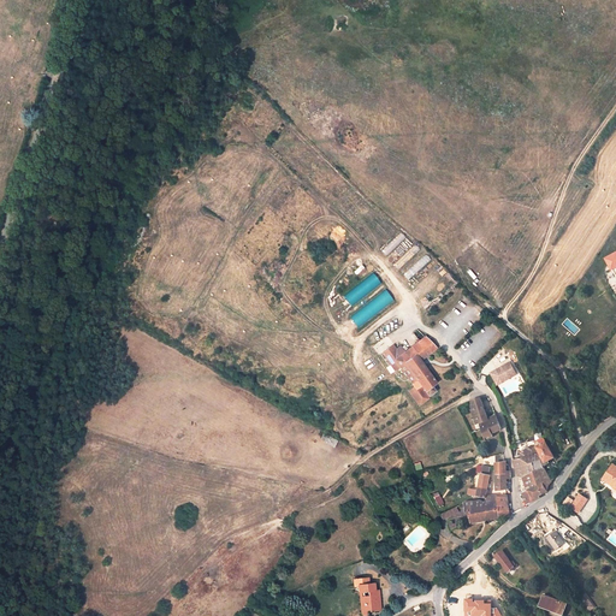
[(615,252),(605,258),(612,270),(614,268),(615,273),(615,252)]
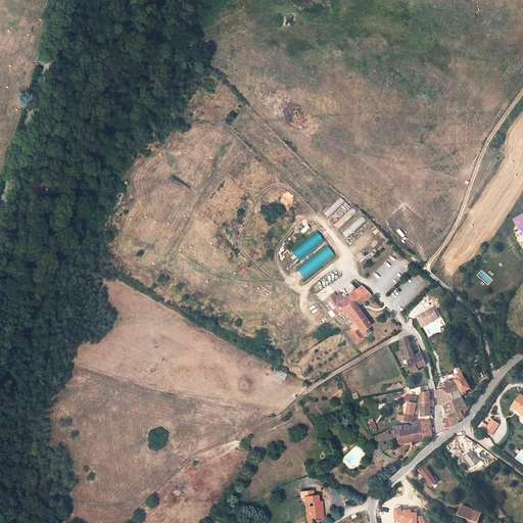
[(362,217),(341,232),(344,237),(366,222),(362,217)]
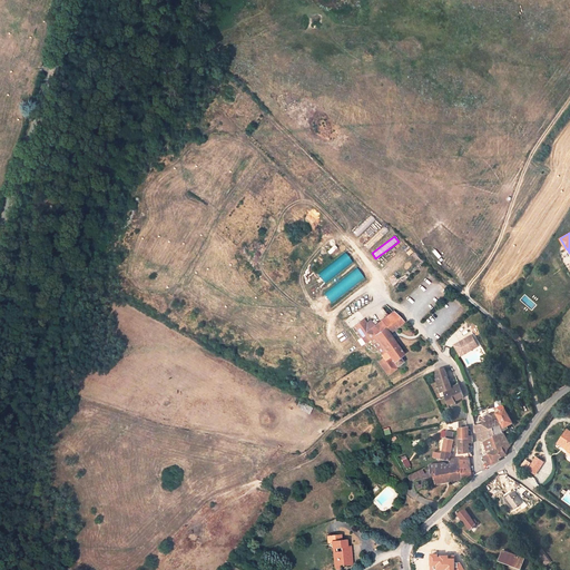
[(344,253),(317,274),(324,284),(352,263),(344,253)]
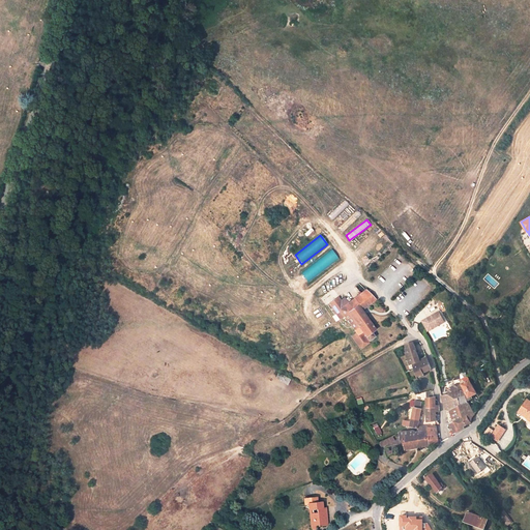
[(307,281),(339,260),(332,251),(301,270),(307,281)]
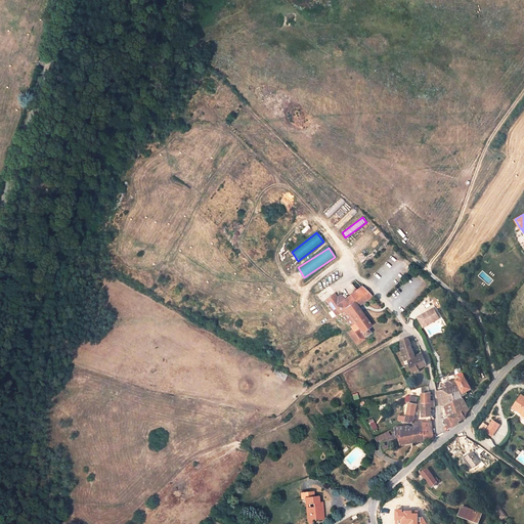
[(348,313),(356,307),(370,296),(361,287),(344,299),(340,302),(348,313)]
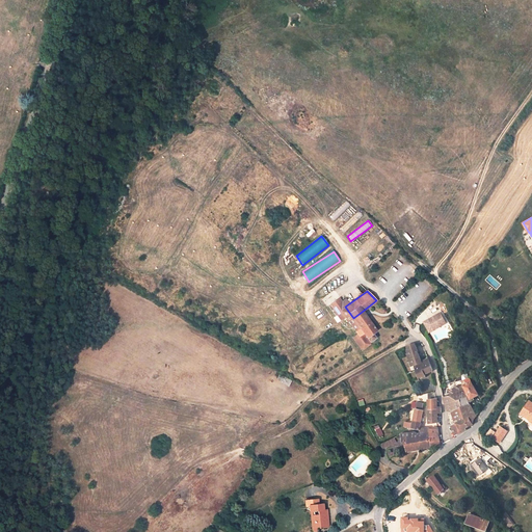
[(345,307),(349,303),(346,298),(339,303),(336,299),(329,304),(341,320),(345,317),(340,311),(345,307)]
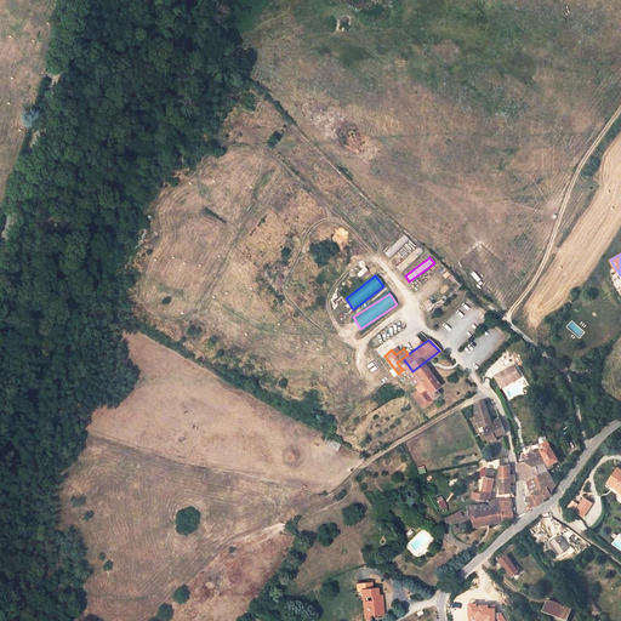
[(432,399),(438,396),(434,389),(439,387),(422,364),(412,371),(403,358),(397,363),(403,370),(412,383),(417,391),(411,394),(421,408),(423,408),(432,403),(432,399)]
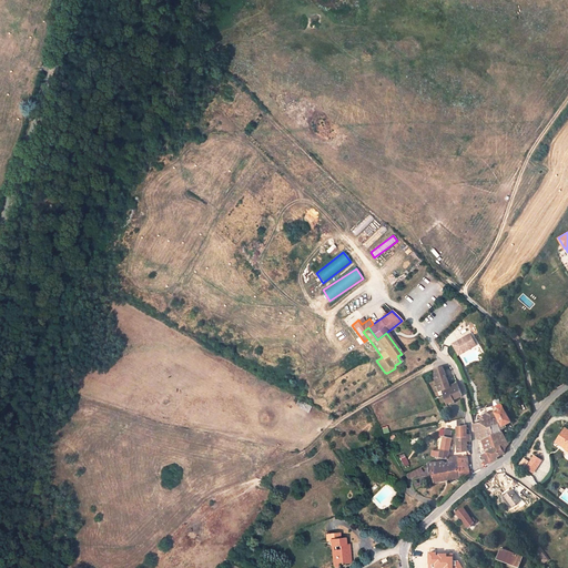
[(476,346),(470,335),(453,344),(458,355),(476,346)]
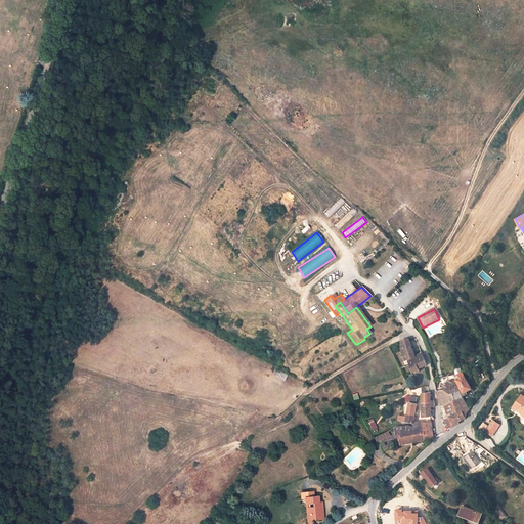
[(412,337),(401,341),(402,345),(400,346),(402,349),(403,348),(409,364),(424,358),(423,354),(416,356),(410,341),(413,340),(412,337)]
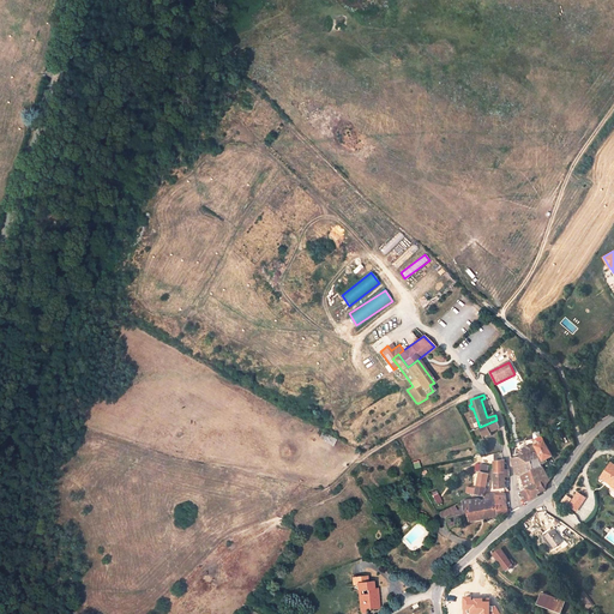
[(483,438),(492,434),(491,431),(500,427),(497,420),(480,427),(483,438)]
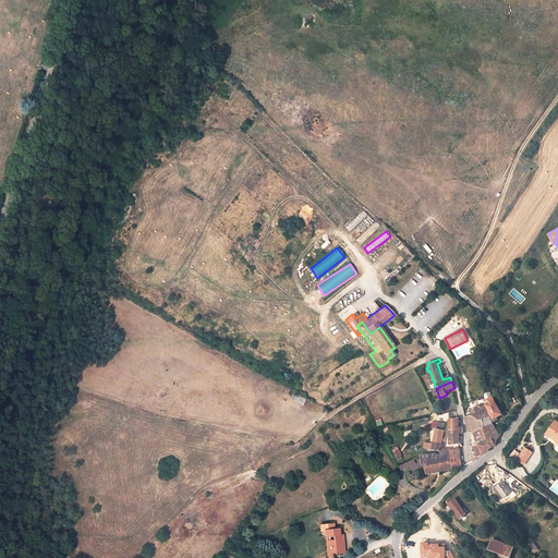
[(302,404),(305,399),(295,395),(293,401),(302,404)]
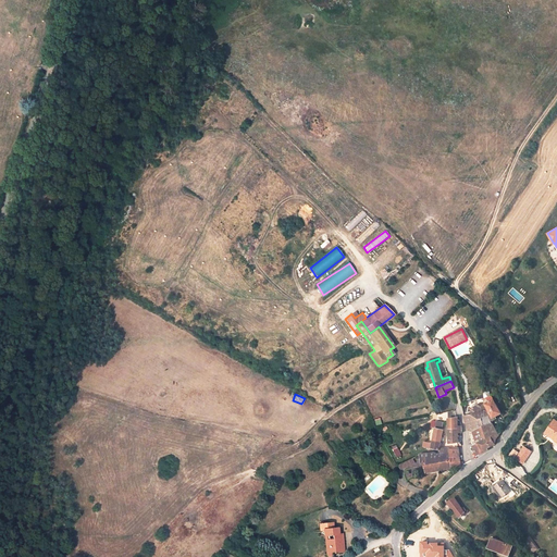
[(487,440),(490,447),(495,444),(495,440),(498,435),(491,419),(502,413),(492,395),(484,399),(484,404),(485,417),(482,419),(482,423),(487,440)]
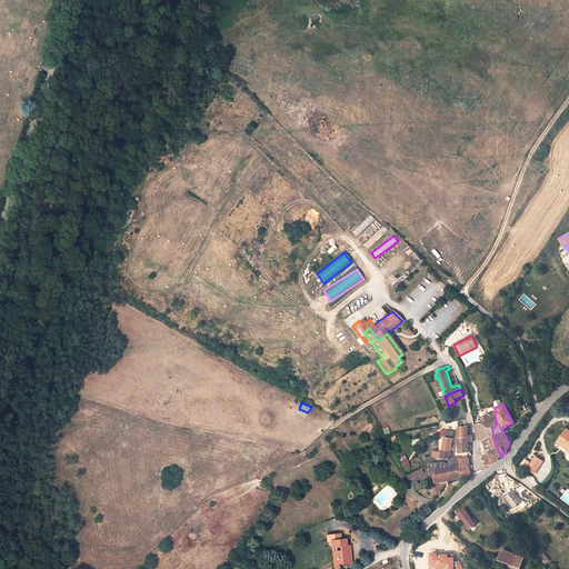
[(492,428),(496,426),(495,412),(488,413),(489,416),(486,417),(487,423),(475,426),(479,441),(483,441),(492,432),(492,428)]
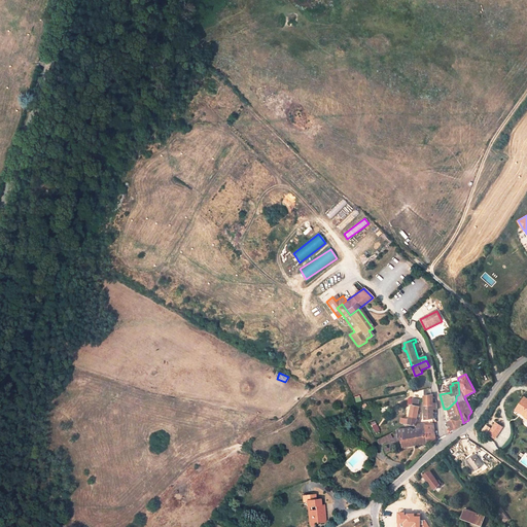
[(433,394),(424,396),(426,422),(417,423),(417,428),(426,427),(426,425),(434,424),(433,409),(437,410),(436,403),(435,399),(433,399),(433,394)]
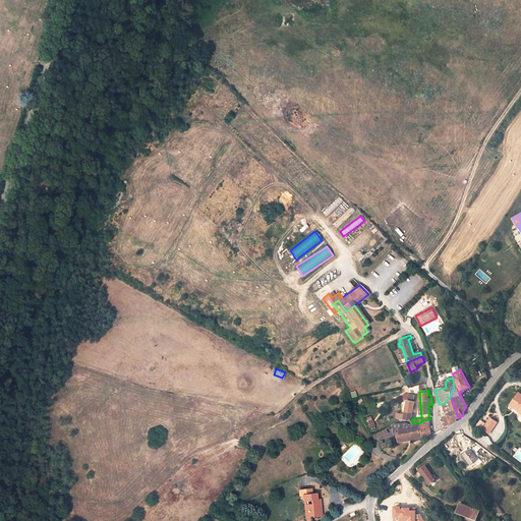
[(520,394),(517,392),(512,399),(517,403),(513,408),(520,413),(520,394)]
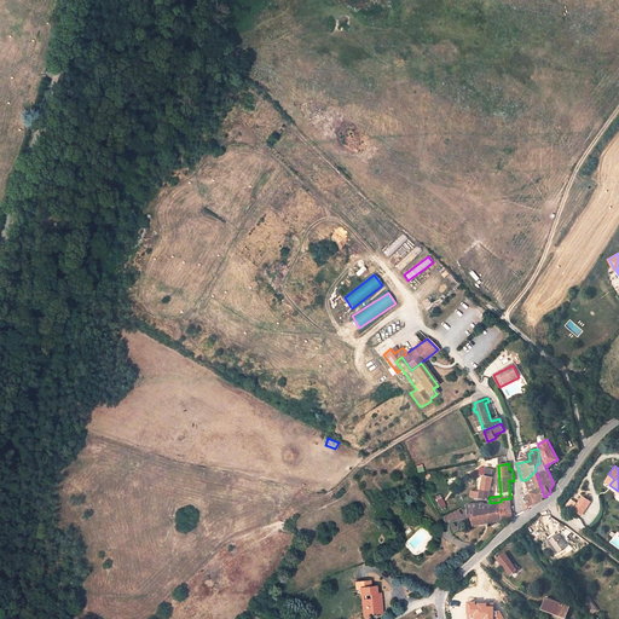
[(489,499),(493,478),(491,478),(493,469),(486,468),(480,493),(472,491),(470,496),(480,498),(489,499)]
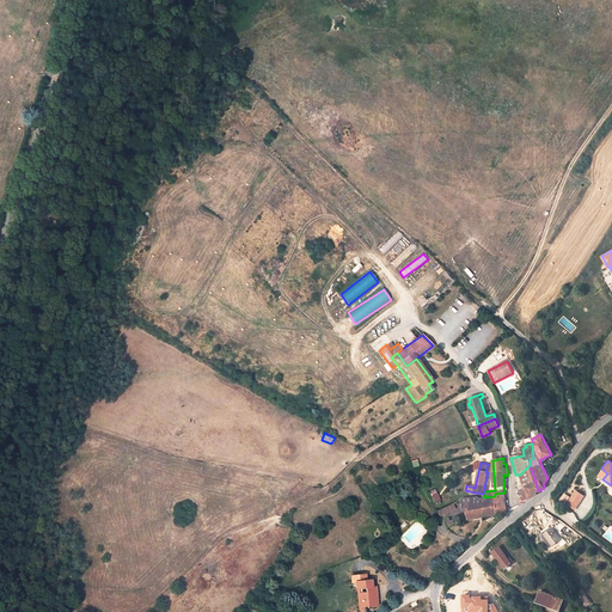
[(528,487),(536,483),(530,465),(520,475),(522,484),(527,482),(528,487)]
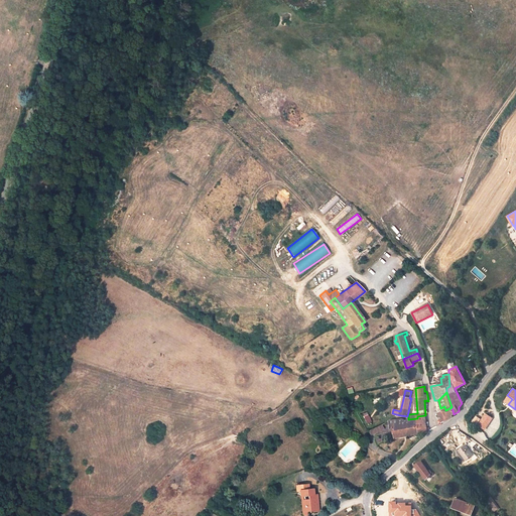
[(512,399),(507,395),(503,400),(508,404),(512,399)]
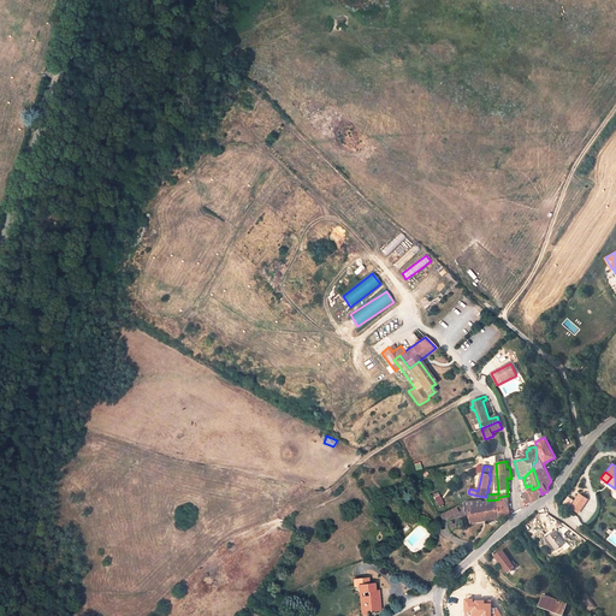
[(532,490),(523,492),(528,504),(537,499),(535,498),(542,495),(539,486),(532,490)]
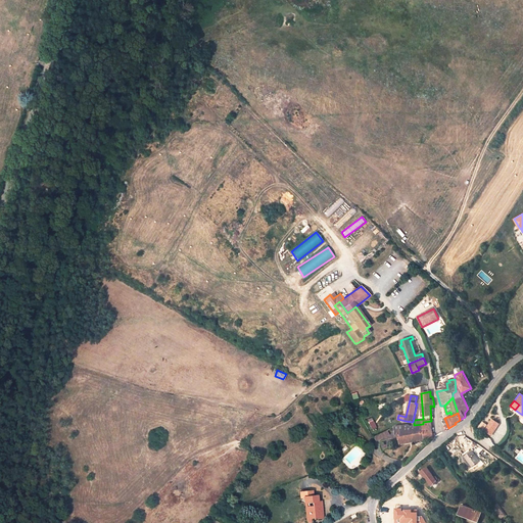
[(495,421),(489,417),(481,427),(487,432),(495,421)]
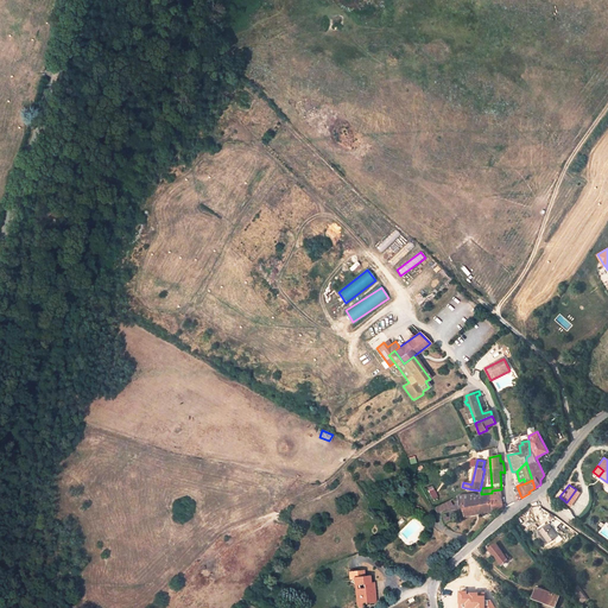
[(432,499),(437,496),(431,486),(426,488),(432,499)]
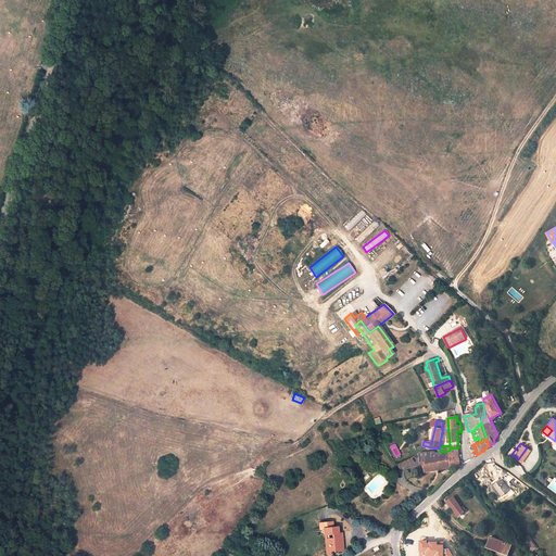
[(402,460),(404,466),(421,459),(421,463),(424,463),(426,472),(434,471),(433,467),(440,466),(441,470),(460,466),(460,464),(463,464),(462,460),(459,460),(458,447),(450,449),(450,451),(440,452),(440,453),(437,453),(432,451),(418,453),(402,460)]
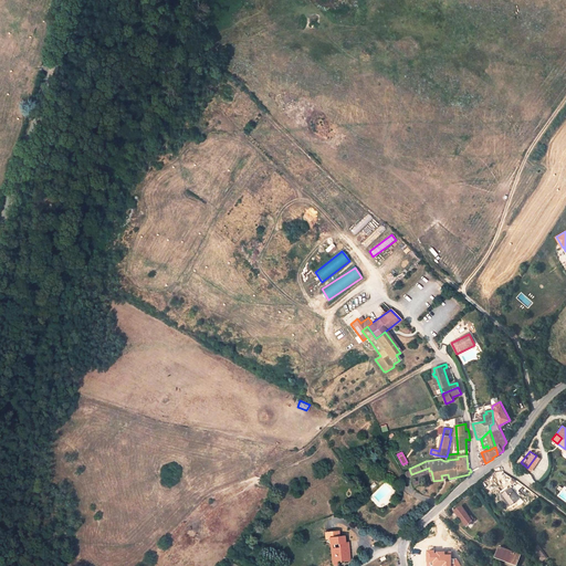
[(428,483),(426,479),(417,482),(415,475),(409,478),(415,489),(428,483)]
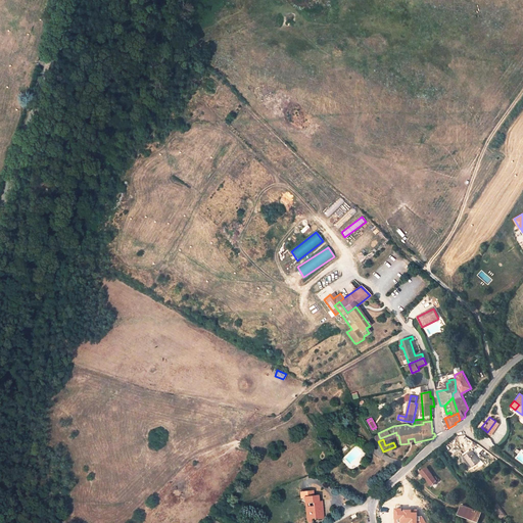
[(479,462),(472,452),(463,459),(470,468),(479,462)]
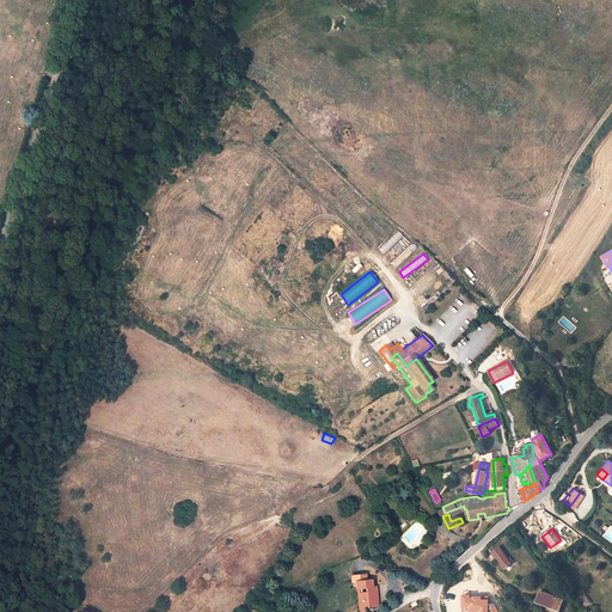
[(497,560),(505,554),(499,546),(493,552),(497,560)]
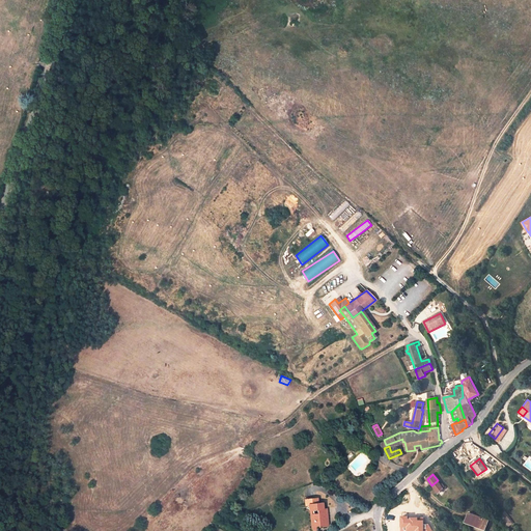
[(443,487),(438,480),(431,485),(439,494),(443,487)]
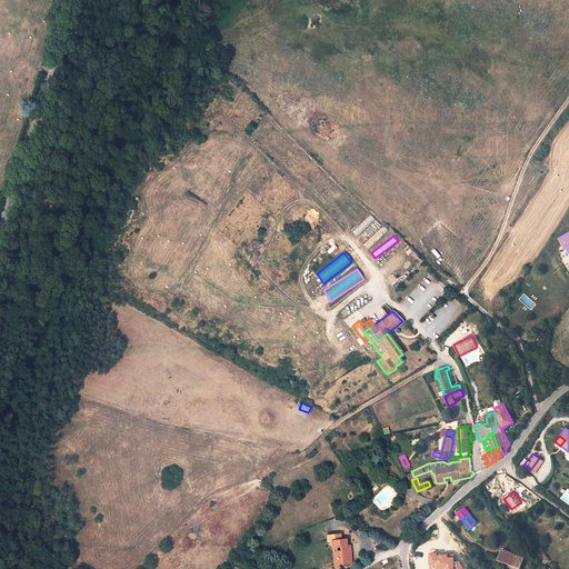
[(341,539),(340,533),(326,535),(327,541),(330,540),(331,547),(331,546),(341,546),(341,550),(337,550),(338,565),(340,565),(351,563),(351,561),(349,561),(348,557),(351,557),(350,549),(347,549),(345,538),(341,539)]
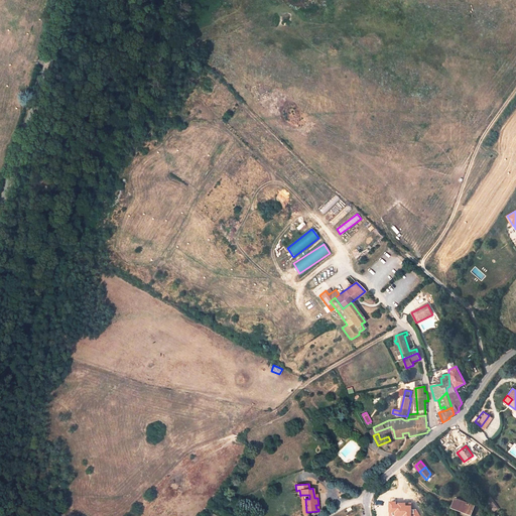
[(309,495),(300,495),(302,515),(308,515),(308,512),(306,512),(305,499),(309,499),(309,495)]
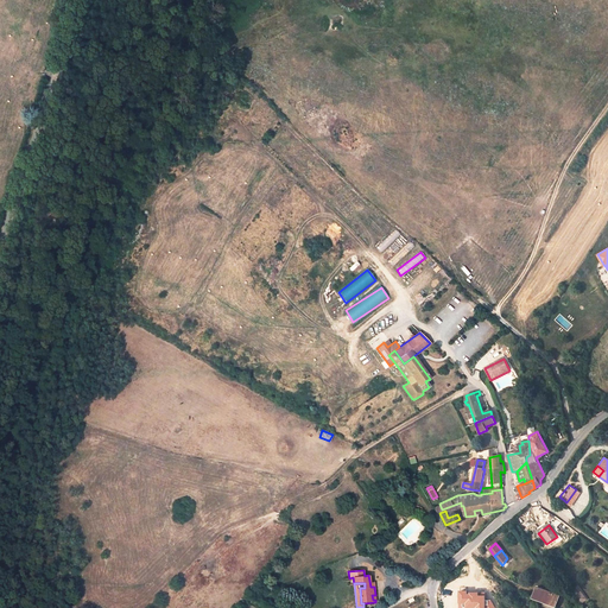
[(555,607),(561,596),(537,587),(533,597),(540,600),(539,603),(546,606),(545,607),(555,607)]
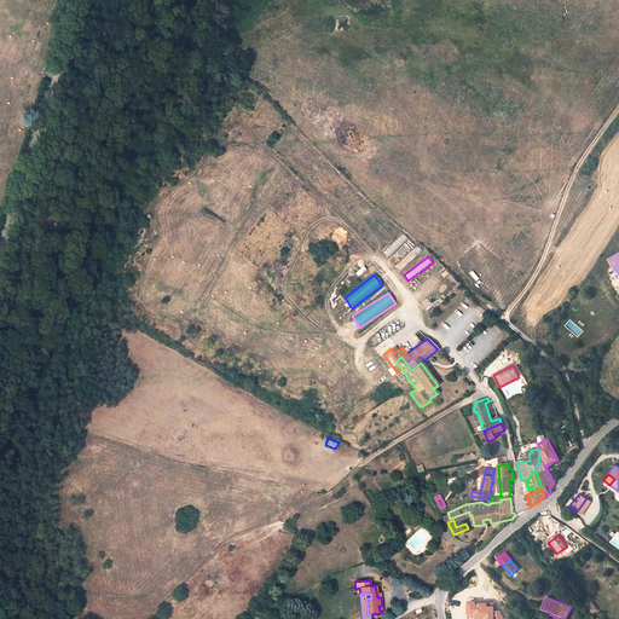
[(580,602),(590,614),(596,609),(586,597),(580,602)]
